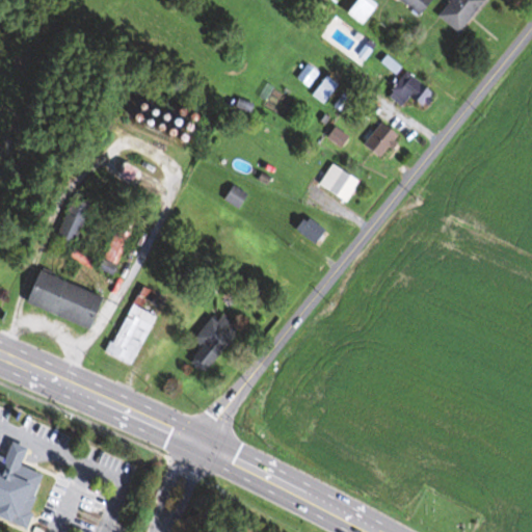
[(426,0),(392,0),(414,17),(426,0)]
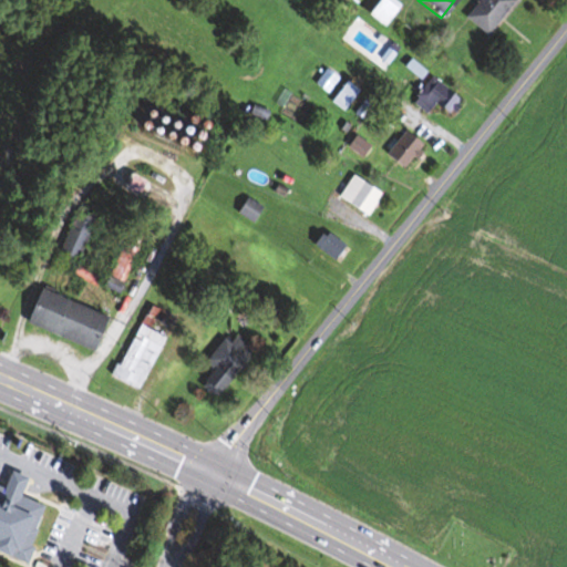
[(466,0),(473,4),(461,19),(483,35),(511,0),(466,0)]
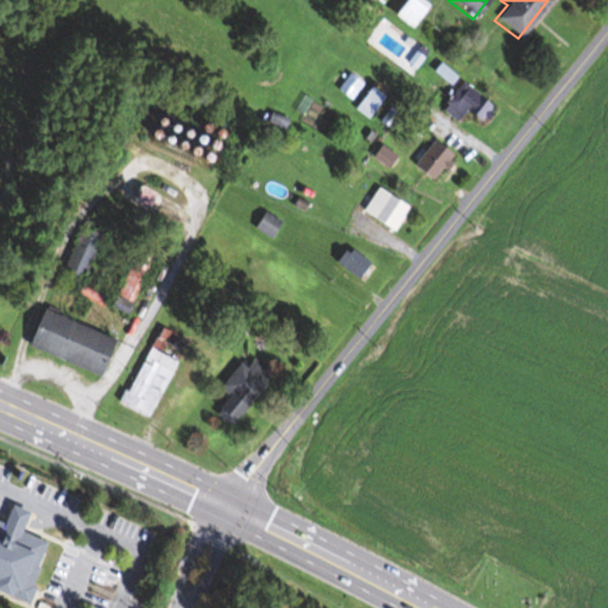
[(445,109),(463,121),(474,107),(491,119),(500,106),(467,81),(445,109)]
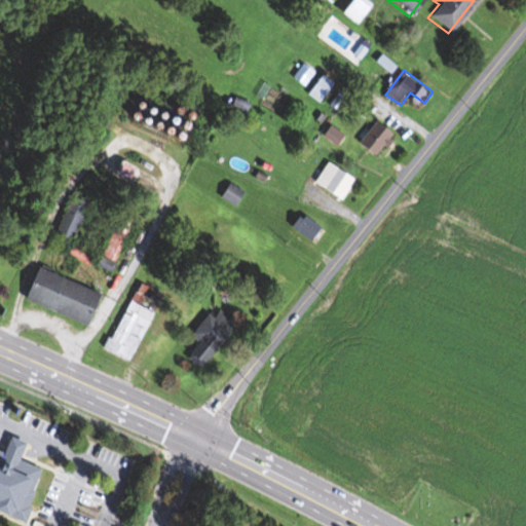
[(322,103),(337,85),(326,76),(311,94),(322,103)]
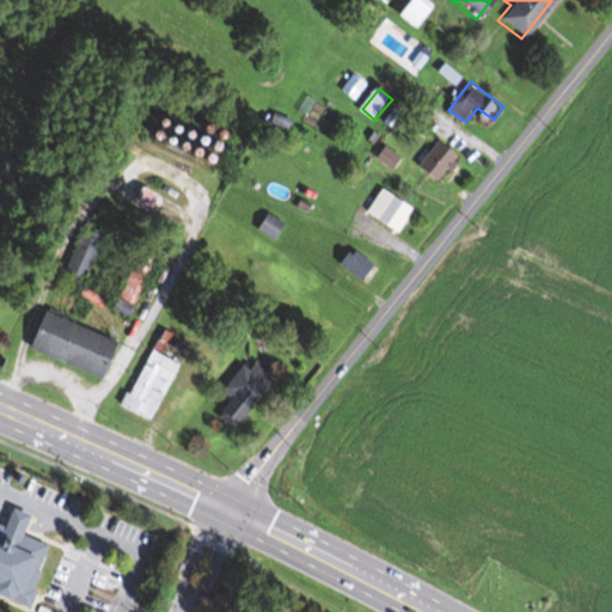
[(187,141),(185,120),(159,121),(160,142),(187,141)]
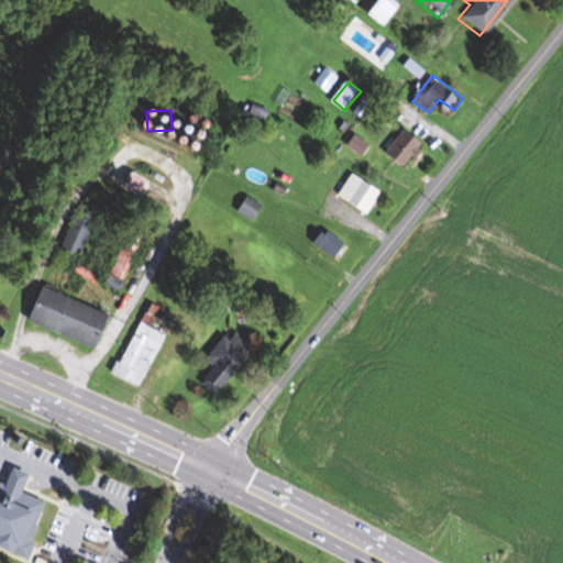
[(426,142),(407,128),(388,152),(407,166),(426,142)]
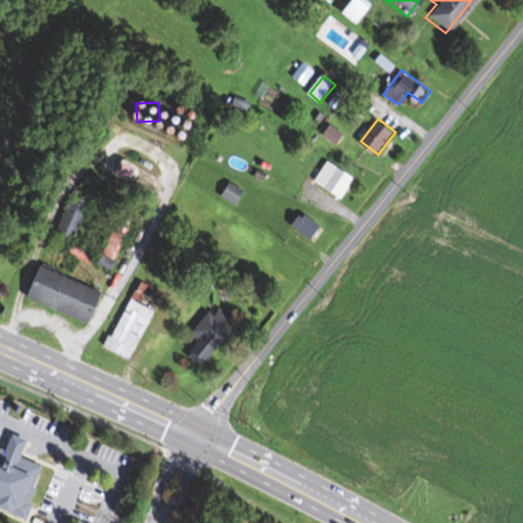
[(343,198),(357,176),(329,159),(315,182),(343,198)]
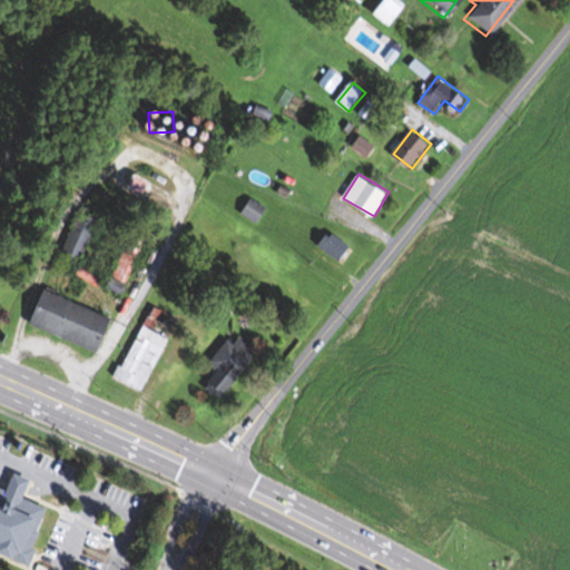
[(242,210),(256,223),(266,210),(252,198),(242,210)]
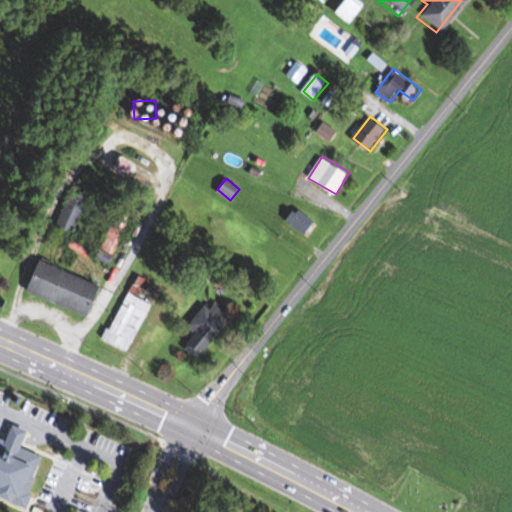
[(57,227),(76,233),(89,196),(70,189),(57,227)]
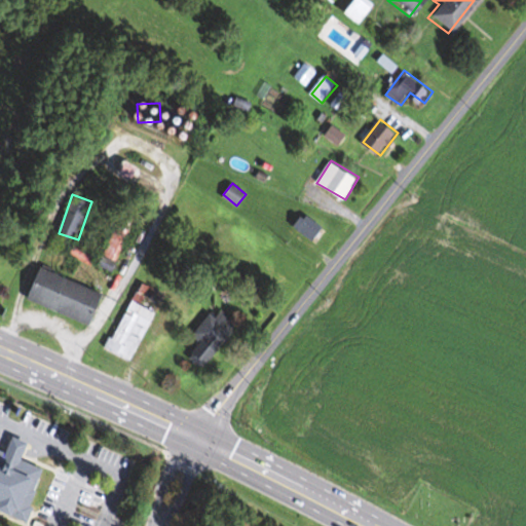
[(313,242),(325,229),(305,213),(294,226),(313,242)]
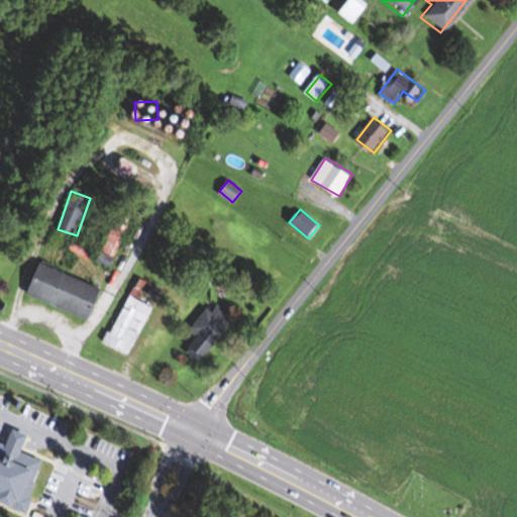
[(98,262),(112,267),(131,216),(117,211),(98,262)]
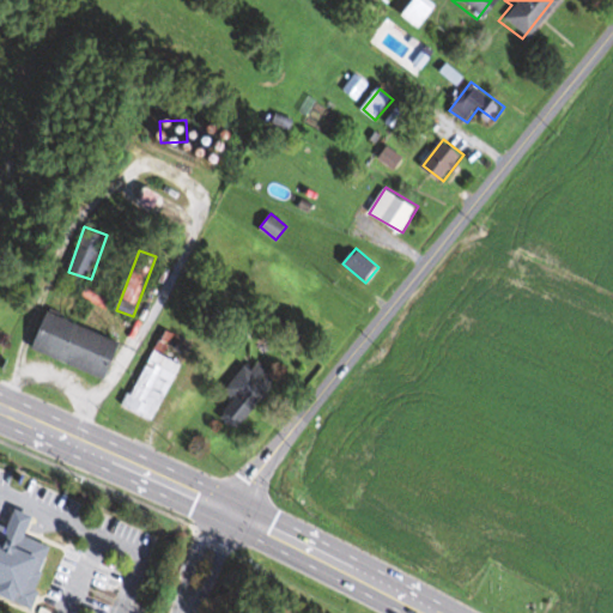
[(105,310),(110,301),(87,286),(82,295),(105,310)]
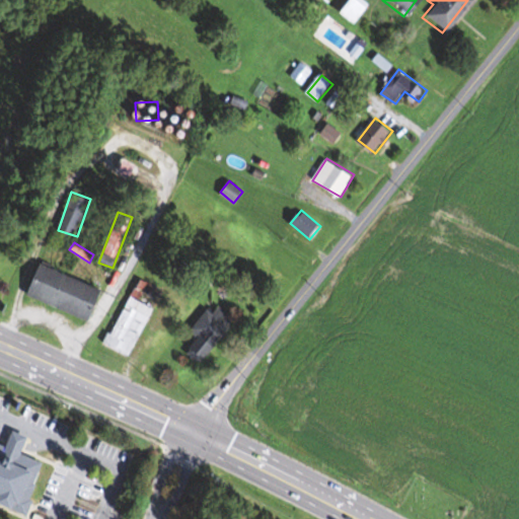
[(104,289),(42,264),(28,296),(92,321),(104,289)]
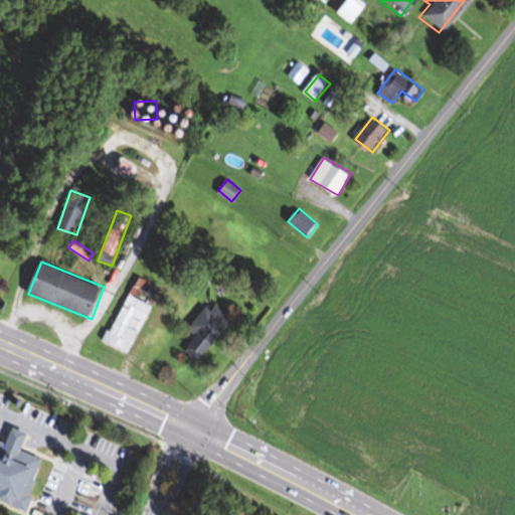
[(106,341),(131,353),(161,288),(137,276),(106,341)]
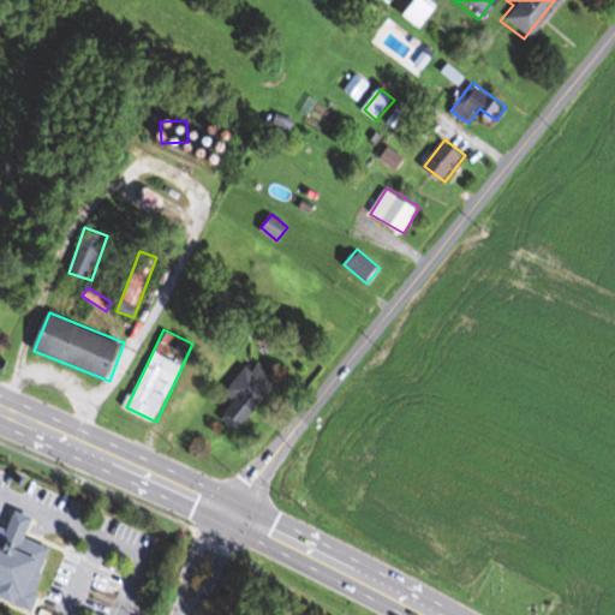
[(280,378),(260,364),(254,371),(246,366),(227,392),(237,399),(222,418),(242,431),(280,378)]
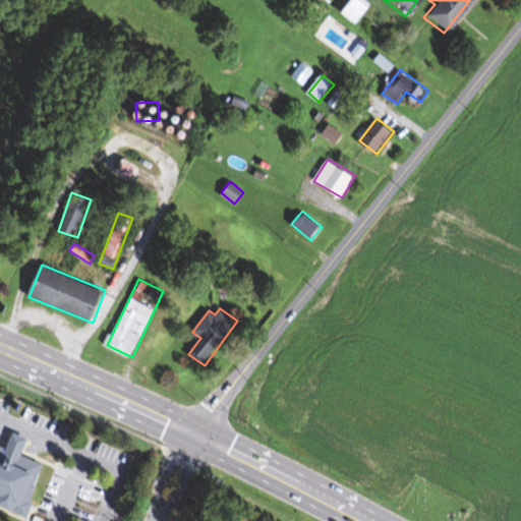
[(11,445),(0,441),(0,500),(1,501),(0,505),(0,507),(30,515),(44,463),(24,458),(31,438),(14,433),(11,445)]
